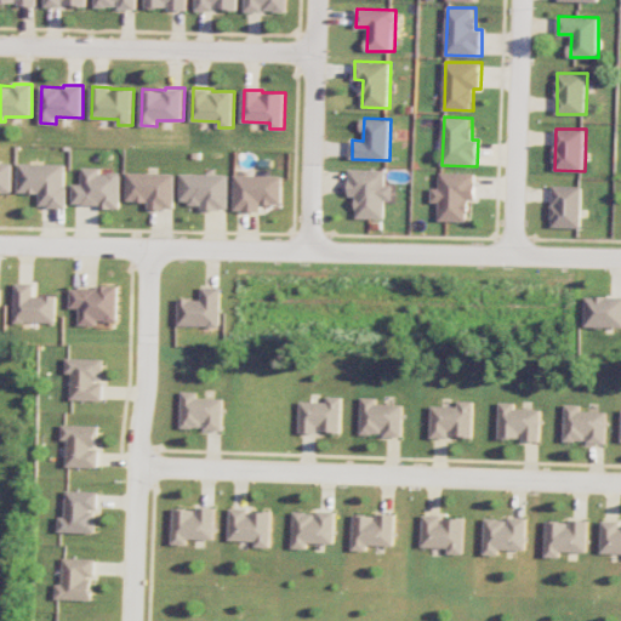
[(12,163),(0,161),(0,192),(12,192),(12,163)]
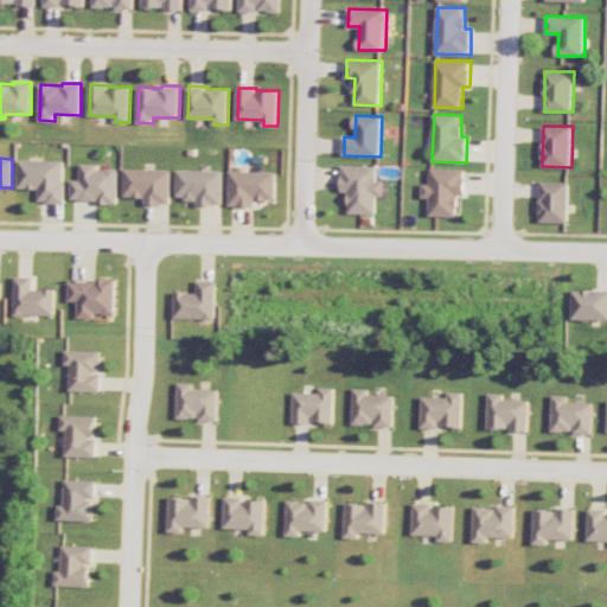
[(65,202),(64,159),(18,160),(18,189),(38,189),(39,202),(65,202)]
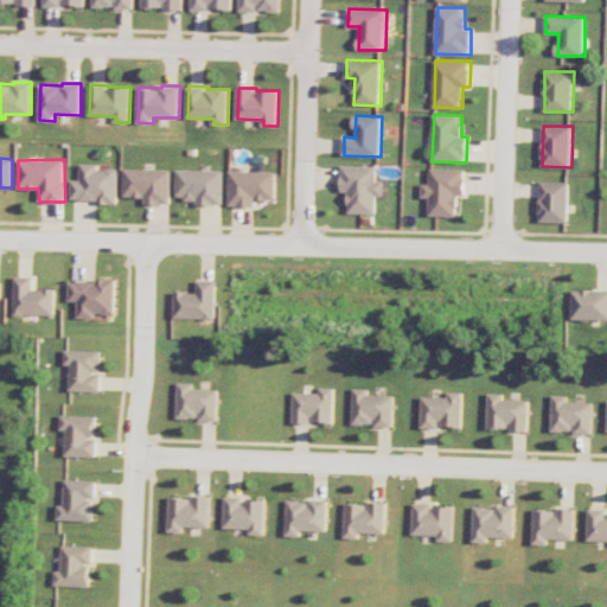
[(119,168),(98,168),(98,164),(81,164),(81,179),(71,179),(71,200),(117,202),(119,168)]
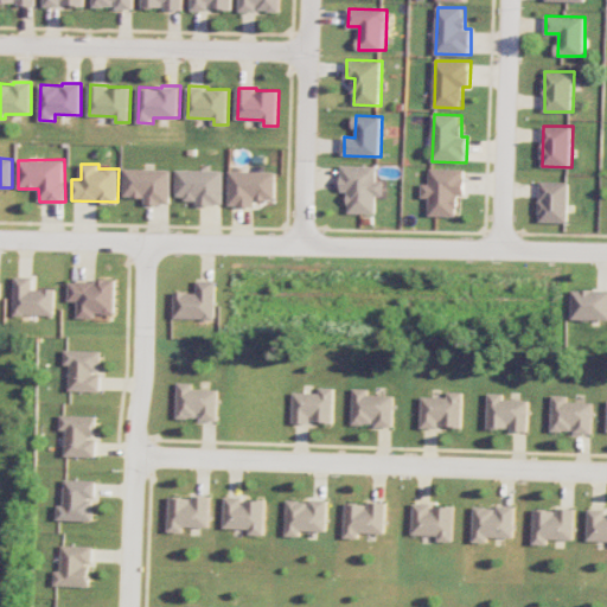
[(377,213),(377,196),(385,196),(385,180),(378,180),(378,166),(343,165),(343,191),(350,191),(350,212),(377,213)]
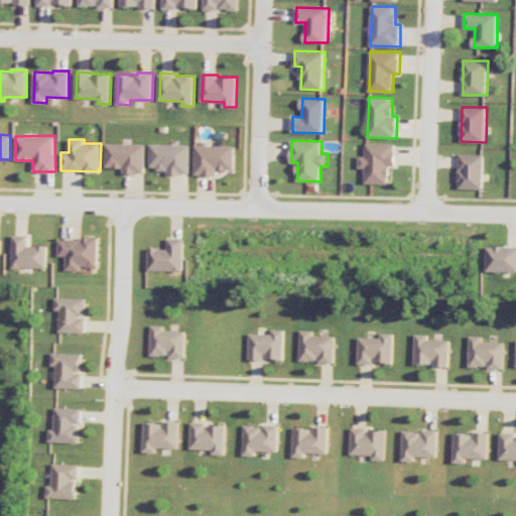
[(145,173),(145,144),(106,143),(106,166),(124,167),(124,173),(145,173)]
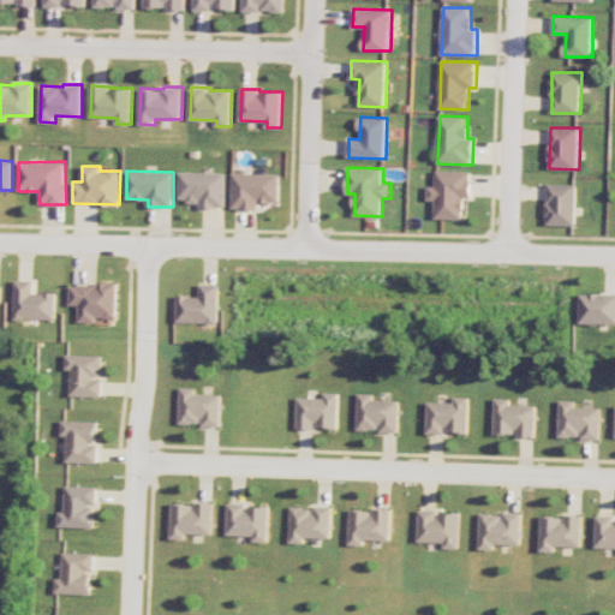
[(472,171),(437,171),(436,185),(429,185),(429,201),(436,201),(435,218),(464,219),(465,197),(472,197),(472,171)]
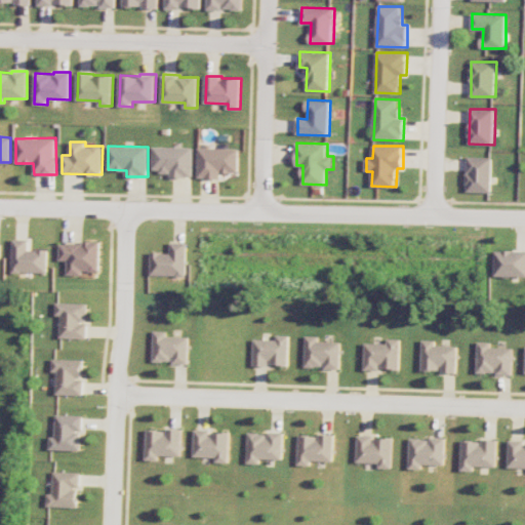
[(193,176),(194,147),(153,147),(153,171),(170,171),(170,176),(193,176)]
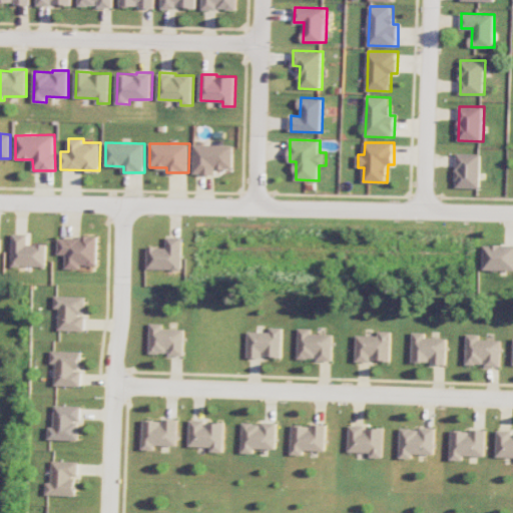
[(234,145),(194,144),(194,173),(215,174),(215,168),(233,168),(234,145)]
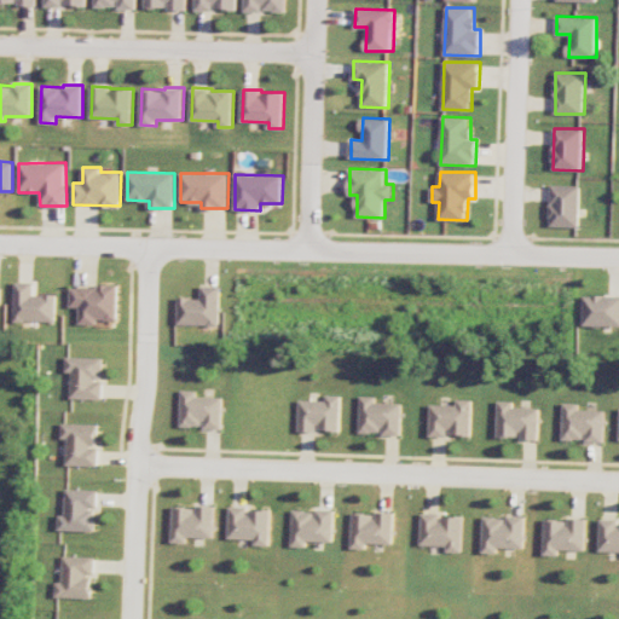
[(580,226),(582,185),(551,185),(550,226),(580,226)]
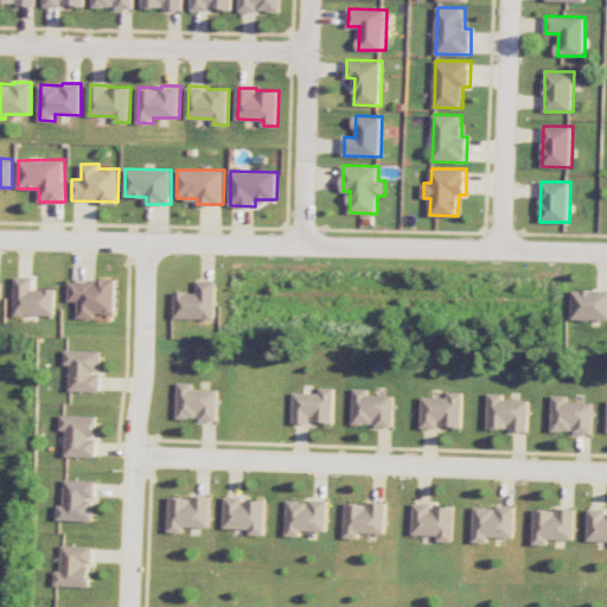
[(16,314),(55,314),(55,289),(33,289),(33,276),(14,276),(16,314)]
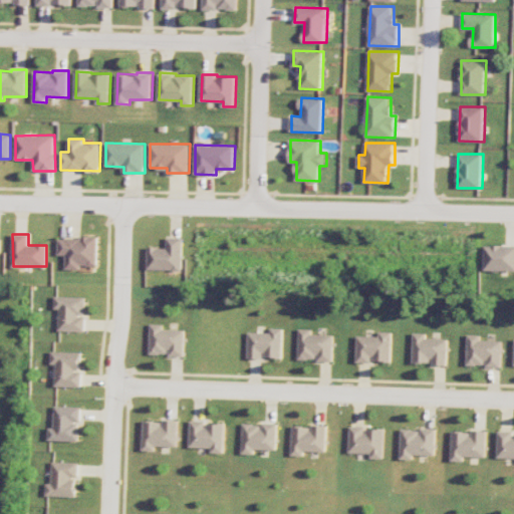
[(59,237),(58,255),(66,255),(66,269),(81,269),(81,265),(97,265),(97,238),(59,237)]
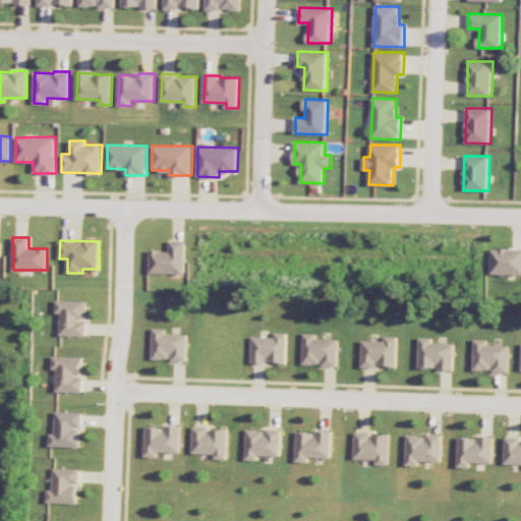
[(150,273),(185,273),(185,240),(169,240),(169,250),(151,250),(150,273)]
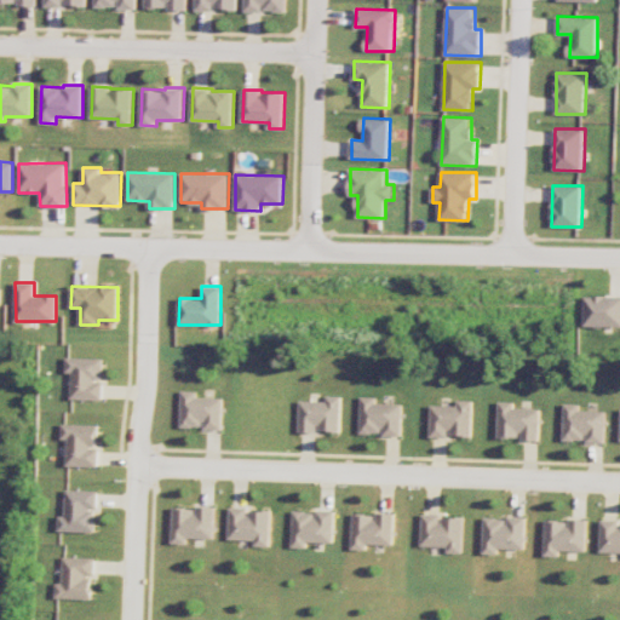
[(585,326),(619,326),(619,296),(586,296),(585,326)]
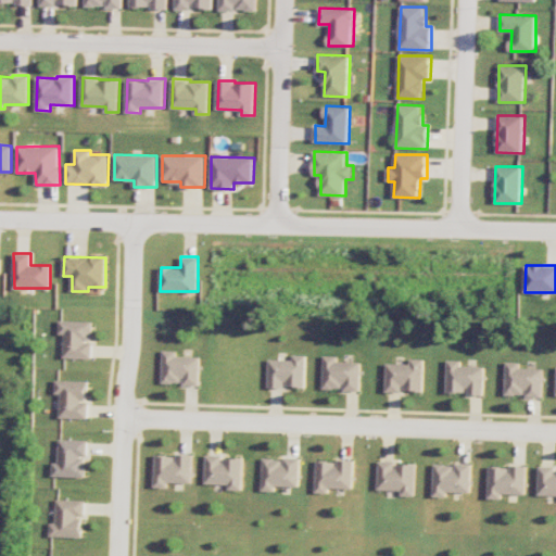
[(91,357),(92,320),(60,320),(59,333),(64,333),(64,357),(91,357)]
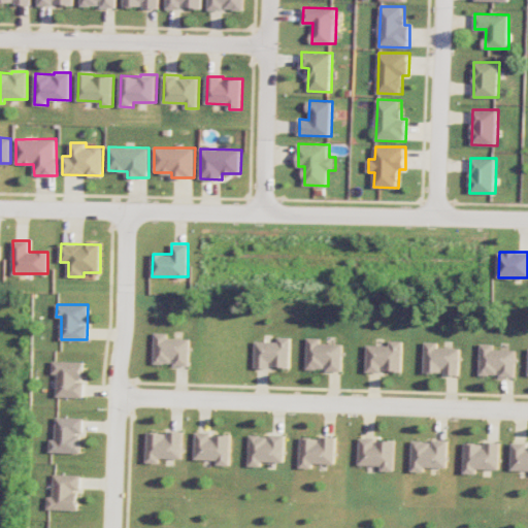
[(154,363),(173,364),(173,365),(189,365),(190,338),(167,338),(167,333),(155,332),(154,363)]
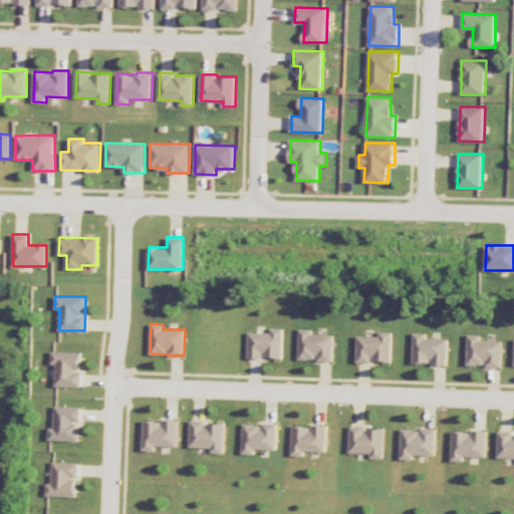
[(282,328),(270,327),(270,332),(248,331),(247,358),(263,358),(263,357),(282,357),(282,328)]
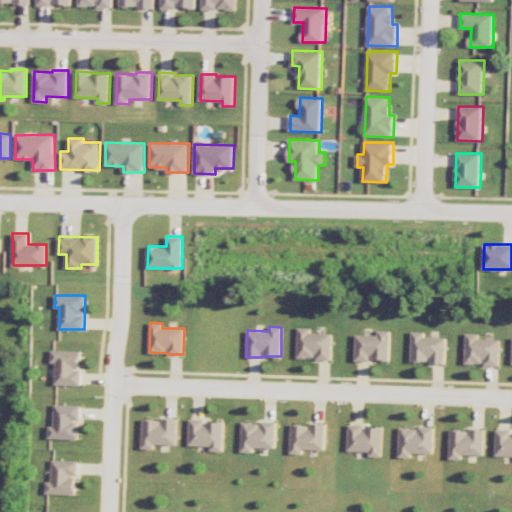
[(332,333),(310,332),(310,327),(297,327),(296,357),(315,358),(315,359),(331,360),(332,333)]
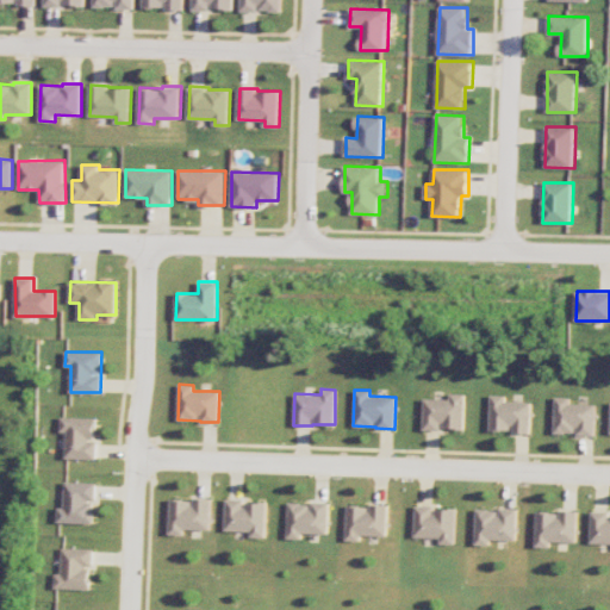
[(450,399),(423,398),(423,429),(464,430),(465,393),(450,393),(450,399)]
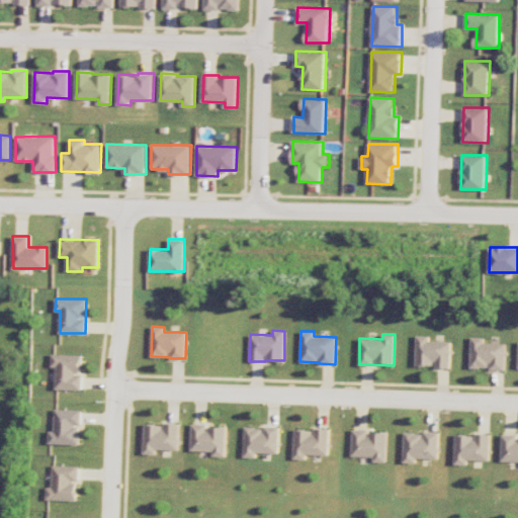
[(451,341),(429,340),(429,336),(417,335),(416,364),(435,365),(435,367),(450,367),(451,341)]
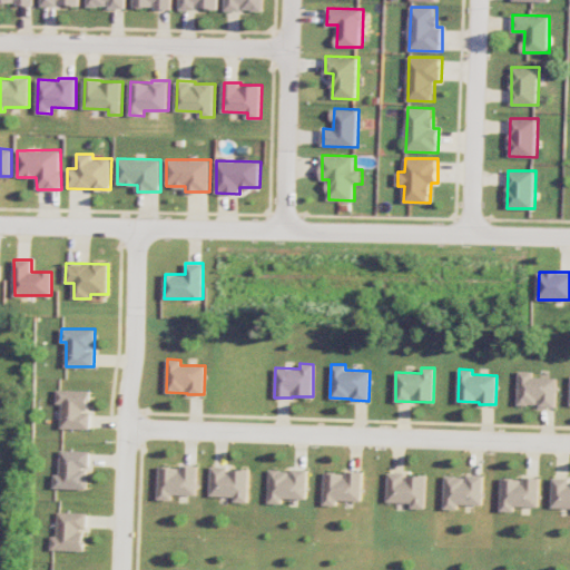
[(557,406),(557,377),(532,377),(533,371),(519,371),(518,404),(539,404),(539,406),(557,406)]
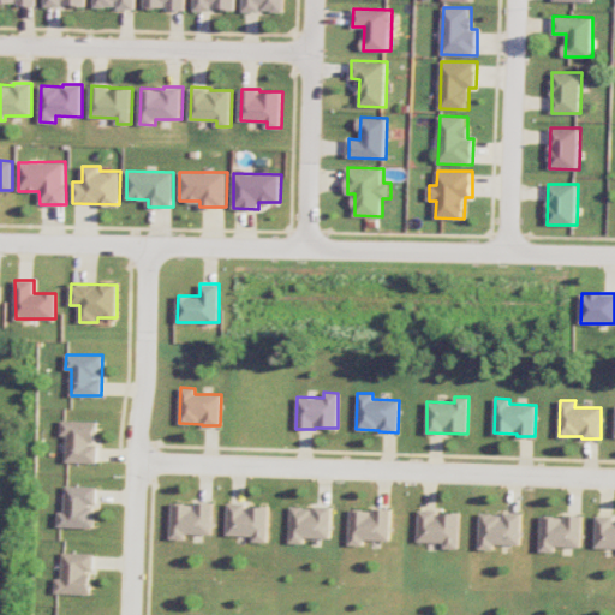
[(99,463),(99,445),(96,445),(97,422),(61,421),(61,436),(67,436),(66,461),(99,463)]
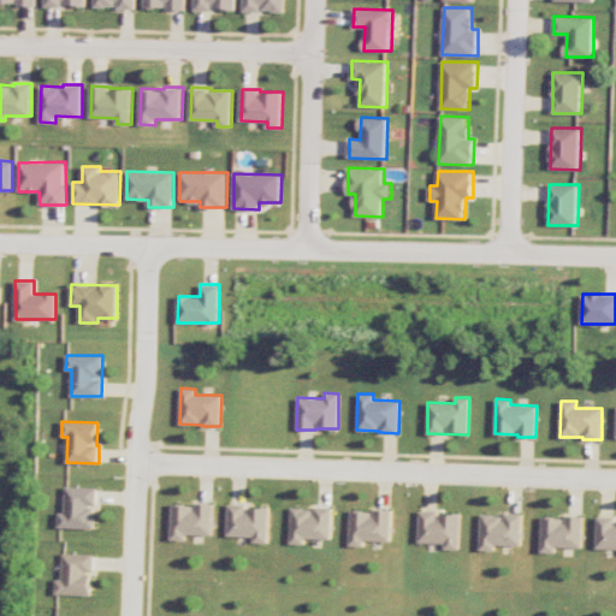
[(94,528),(94,505),(96,507),(96,487),(65,486),(65,511),(59,511),(58,527),(94,528)]
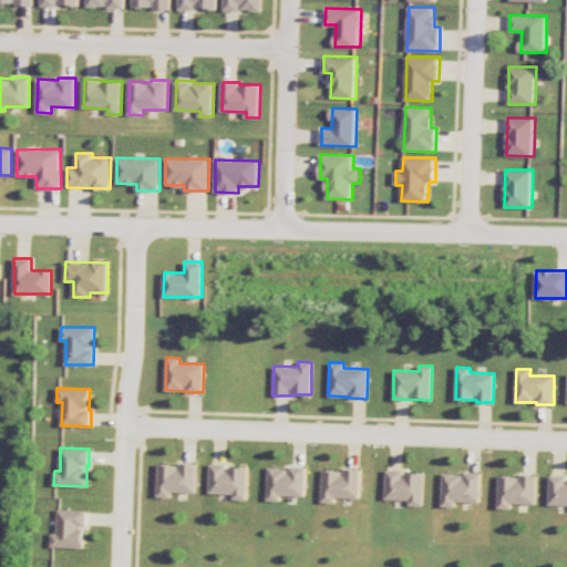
[(195,492),(196,463),(179,463),(179,464),(158,463),(157,496),(172,496),(172,491),(195,492)]
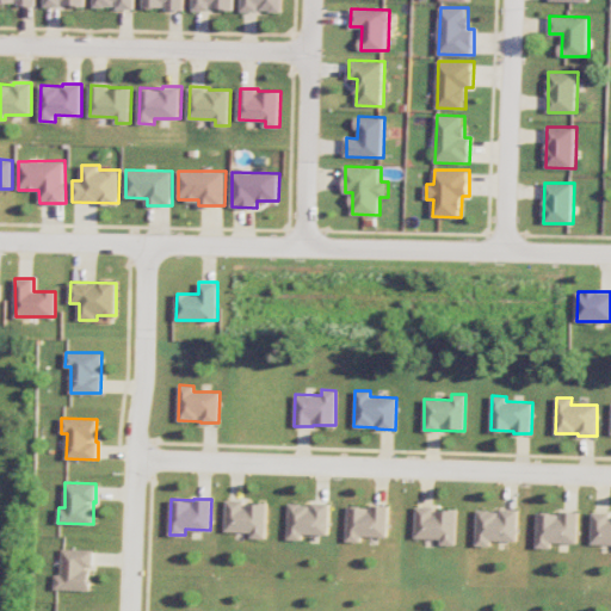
[(244,503),(245,500),(227,499),(224,531),(252,531),(252,537),(266,538),(267,504),(244,503)]
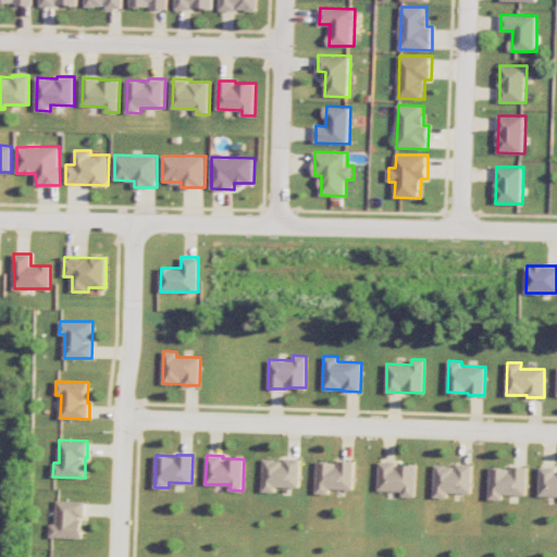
[(299,487),(300,458),(284,457),(283,459),(262,458),(262,491),(276,492),(276,486),(299,487)]
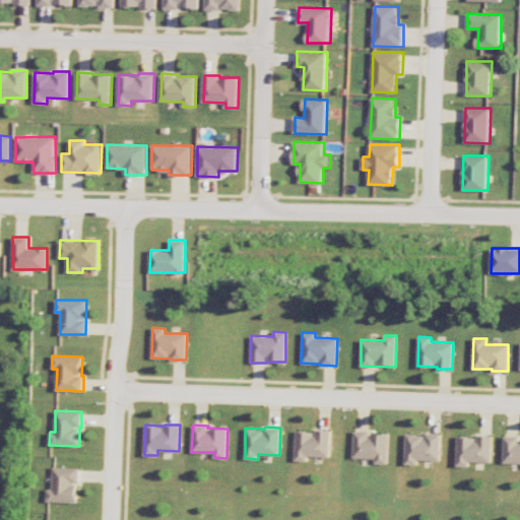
[(330,430),(314,430),(314,431),(296,431),(295,460),(308,461),(308,456),(329,456),(330,430)]
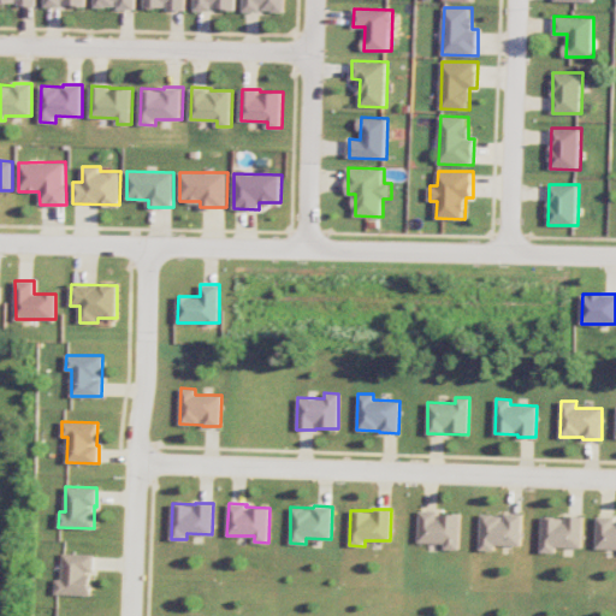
[(460,549),(461,514),(438,513),(438,510),(419,510),(419,542),(445,543),(444,549),(460,549)]
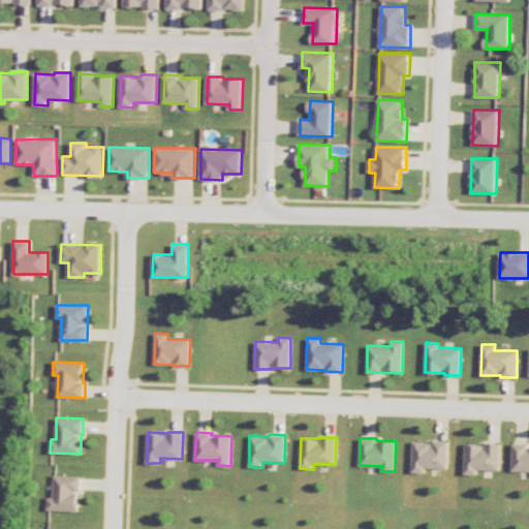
[(412,472),(425,472),(425,467),(447,468),(448,441),(433,440),(432,441),(413,441),(412,472)]
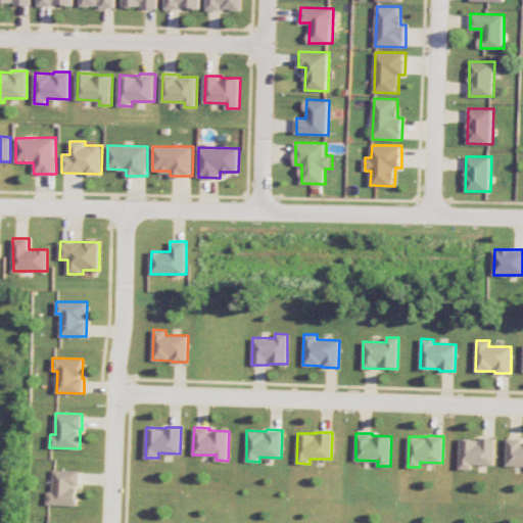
[(495,438),(479,437),(479,438),(460,438),(460,469),(472,469),(472,464),(494,465),(495,438)]
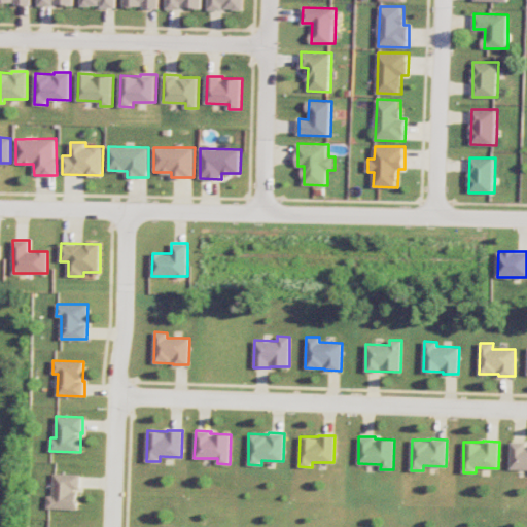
[(511,468),(526,468),(526,442),(511,442),(511,468)]
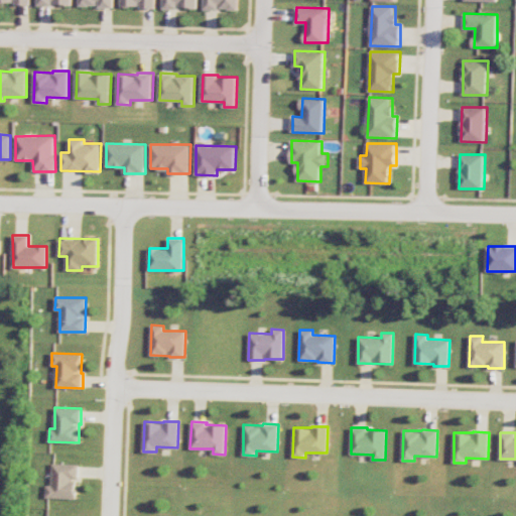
[(46,497),(77,498),(77,480),(79,480),(80,464),(52,463),(52,485),(47,485),(46,497)]
